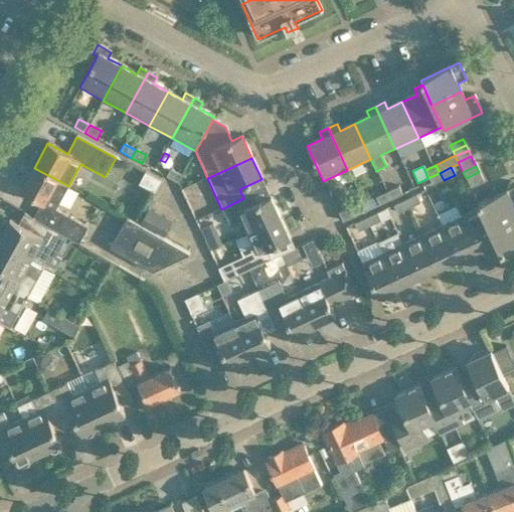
[(42,204),(34,219),(66,238),(77,244),(87,228),(54,210),(68,186),(34,168),(20,192),(42,204)]
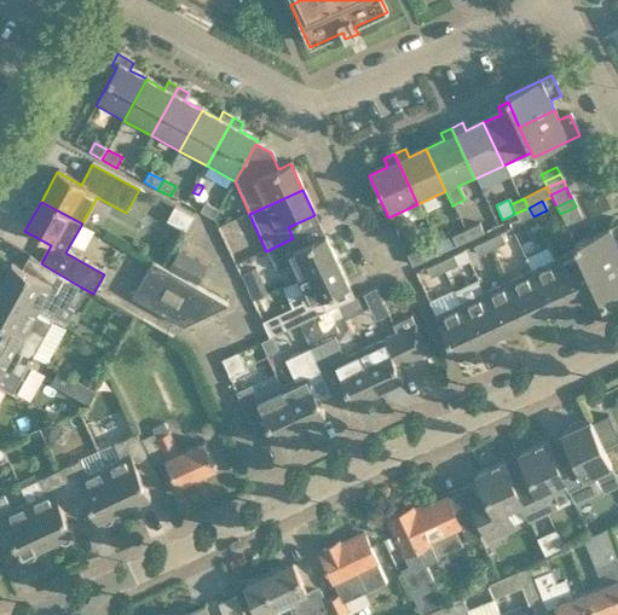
[(218,210),(204,203),(200,212),(214,219),(218,210)]
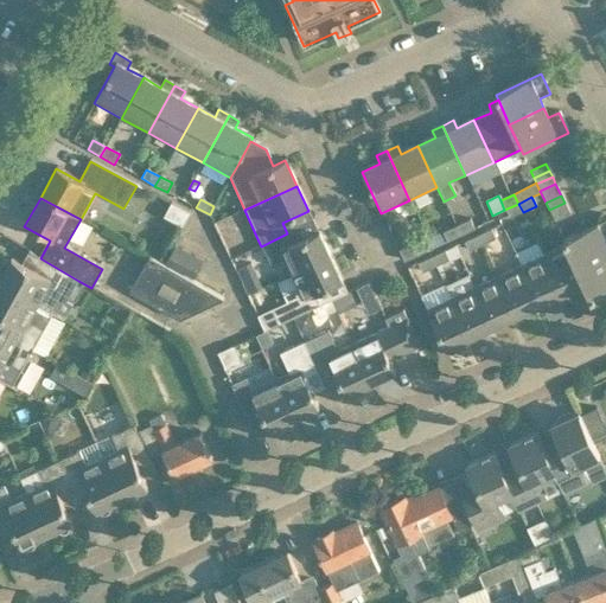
[(565,203),(549,210),(552,216),(567,209),(565,203)]
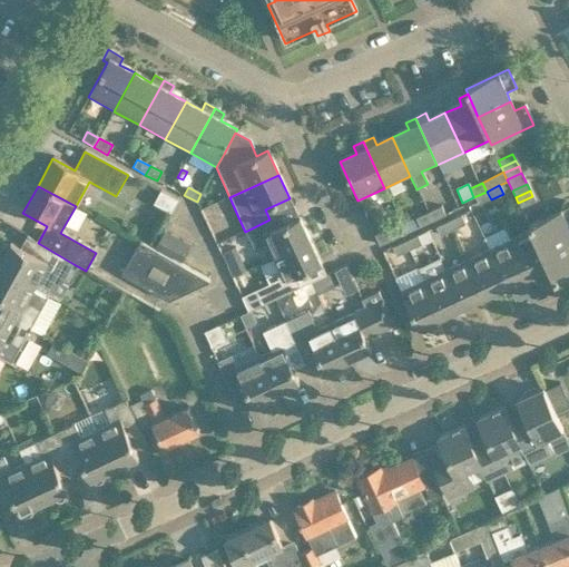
[(487,192),(473,197),(478,206),(491,199),(487,192)]
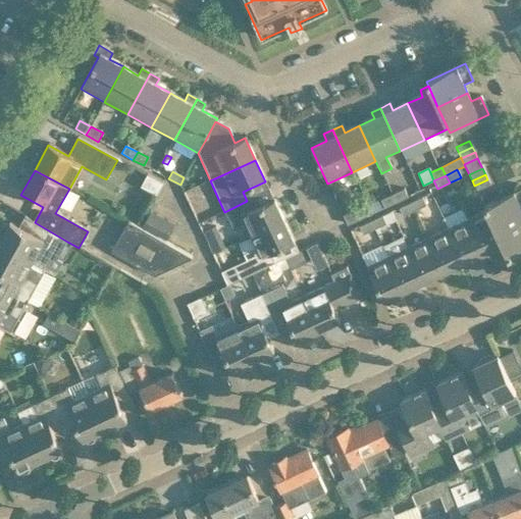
[(487,179),(474,186),(477,192),(490,186),(487,179)]
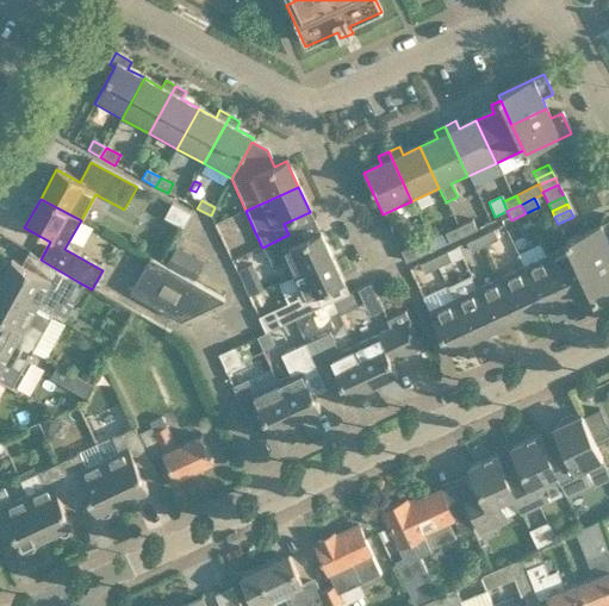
[(608,220),(565,242),(569,248),(579,272),(608,256),(608,220)]
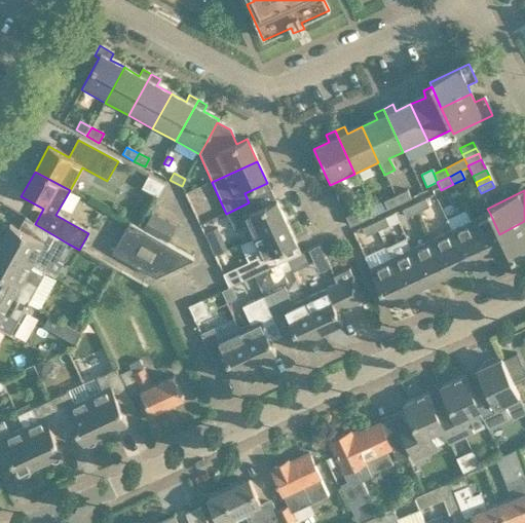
[(407,191),(395,196),(398,204),(411,198),(407,191)]
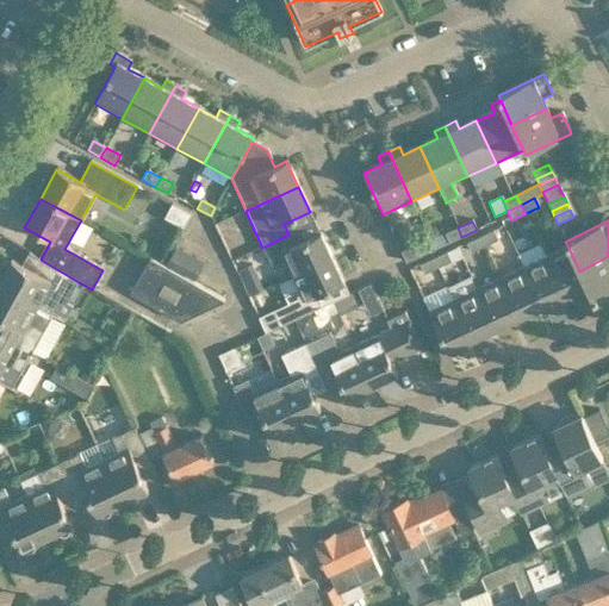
[(458,227),(445,233),(449,243),(461,237),(458,227)]
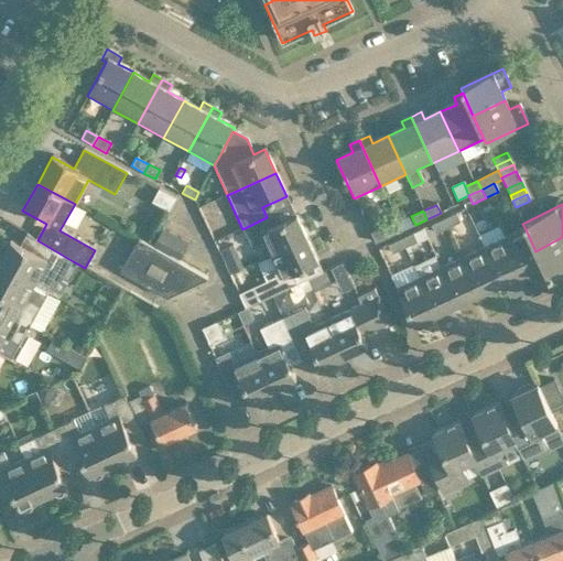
[(456,215),(443,220),(447,229),(461,224),(456,215)]
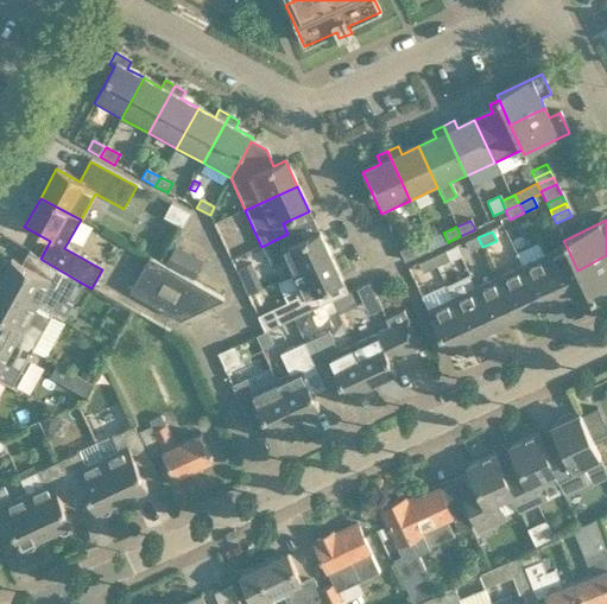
[(288,234),(261,247),(271,267),(284,261),(291,277),(330,259),(320,234),(292,246),(288,234)]
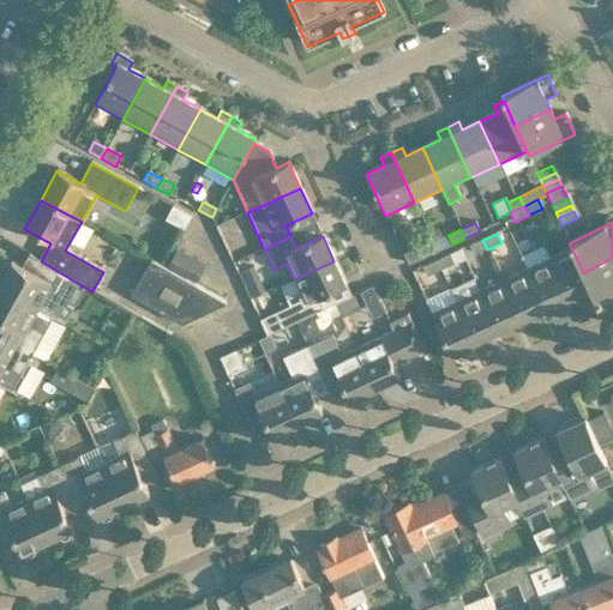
[(433,240),(403,254),(408,266),(438,253),(433,240)]
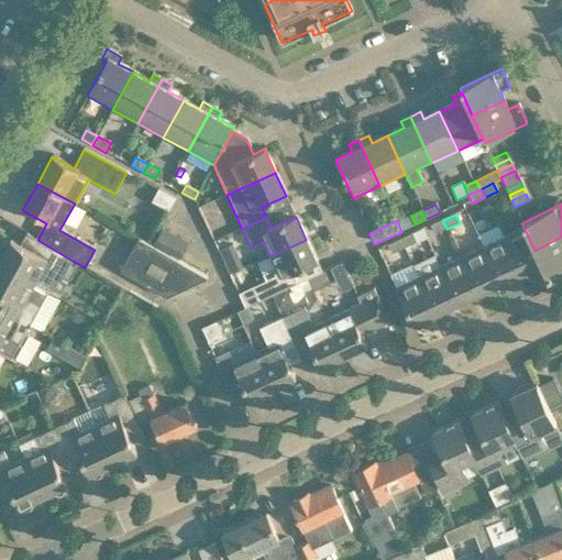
[(430,226),(434,234),(447,229),(442,220),(430,226)]
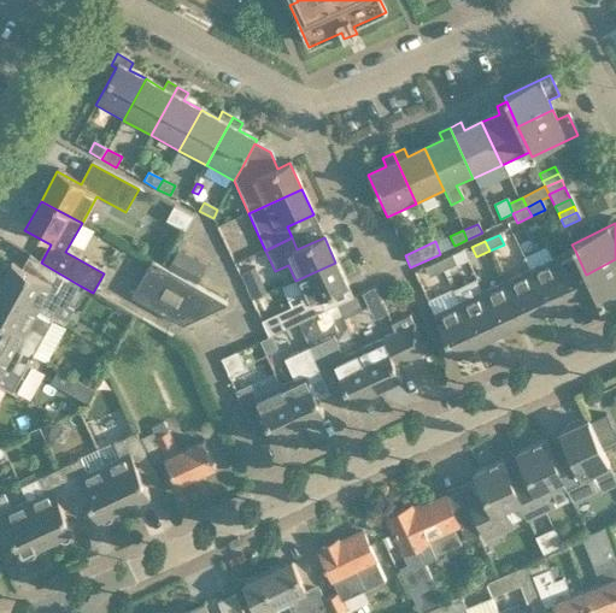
[(532,266),(552,259),(549,248),(527,257),(532,266)]
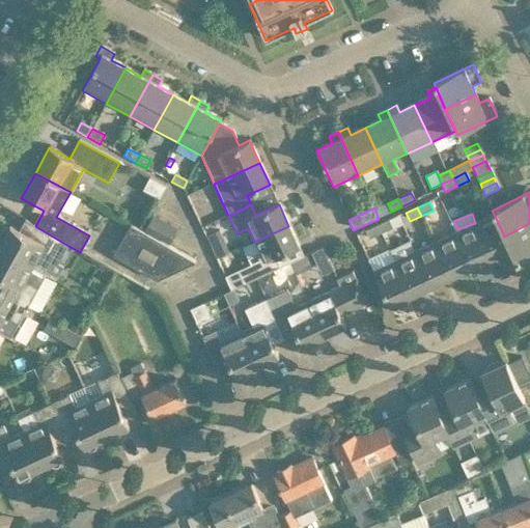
[(495,216),(474,225),(491,260),(511,251),(504,237),(495,216)]
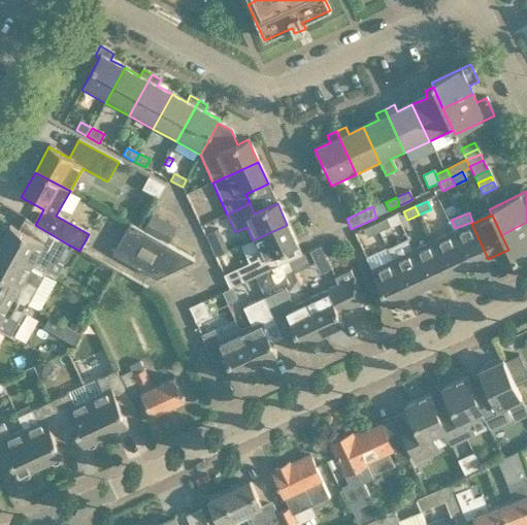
[(144,229),(168,242),(176,229),(152,216),(144,229)]
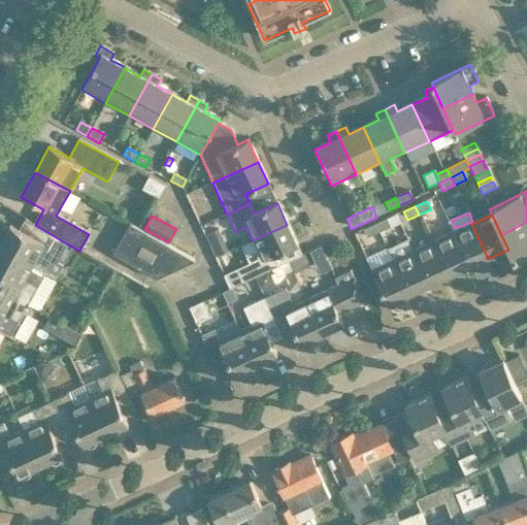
[(9,226),(0,242),(0,250),(44,275),(44,274),(55,280),(63,265),(58,262),(68,244),(35,225),(25,220),(18,231),(9,226)]
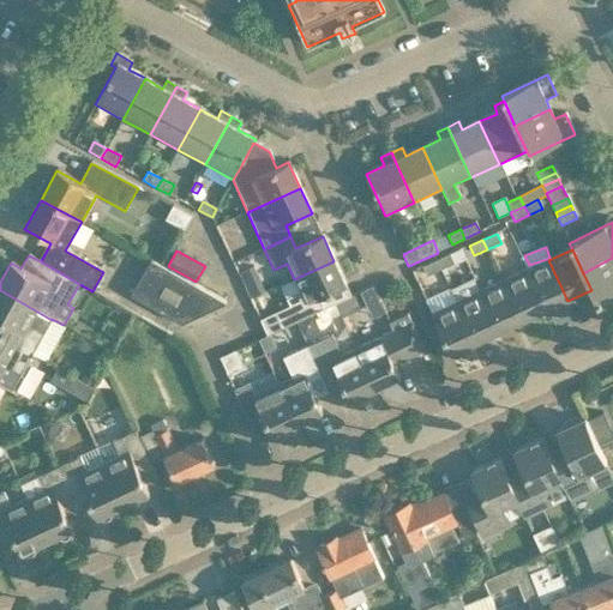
[(450,255),(436,261),(439,271),(454,265),(450,255)]
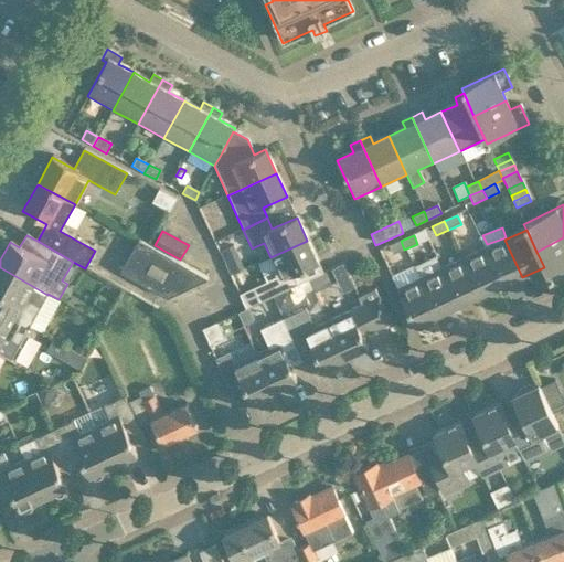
[(563,237),(536,252),(544,267),(550,279),(563,272),(563,237)]
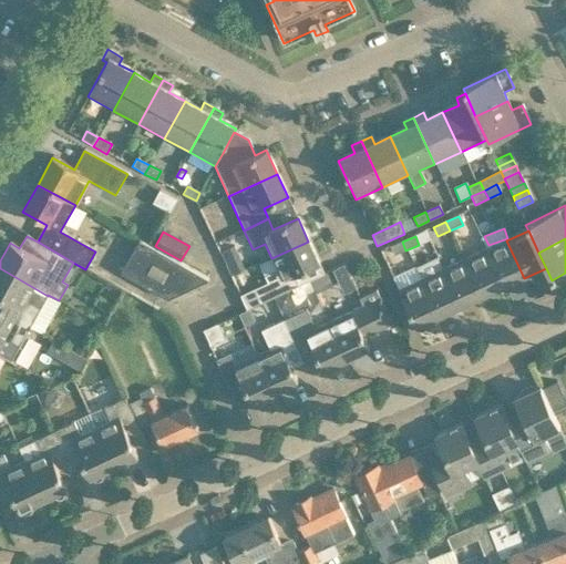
[(506,241),(485,250),(502,288),(524,278),(506,241)]
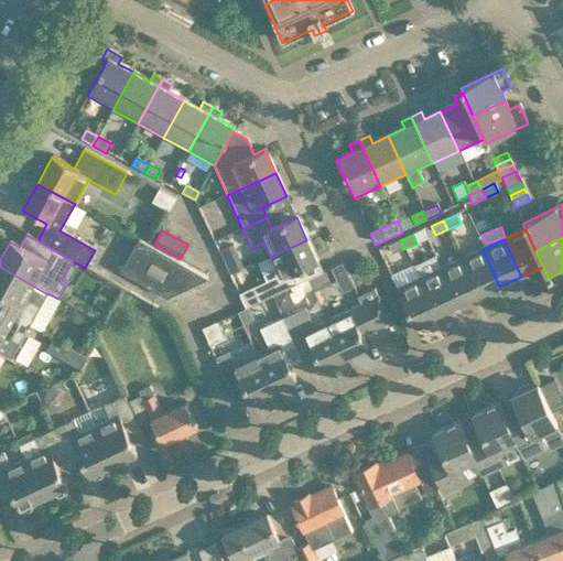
[(139,240),(120,273),(166,299),(207,280),(139,240)]
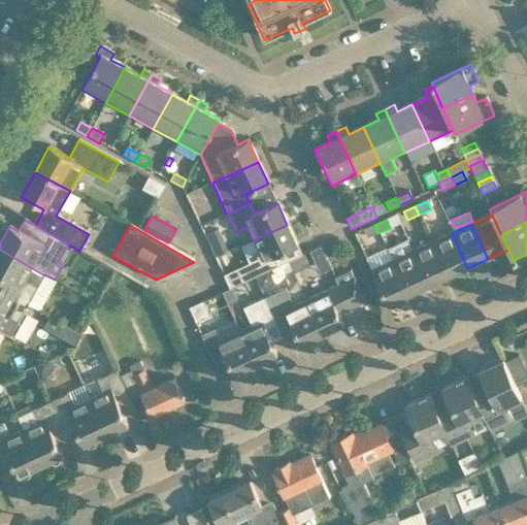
[(249,264),(223,276),(229,290),(278,267),(273,258),(297,247),(287,225),(253,240),(259,253),(246,258),(249,264)]
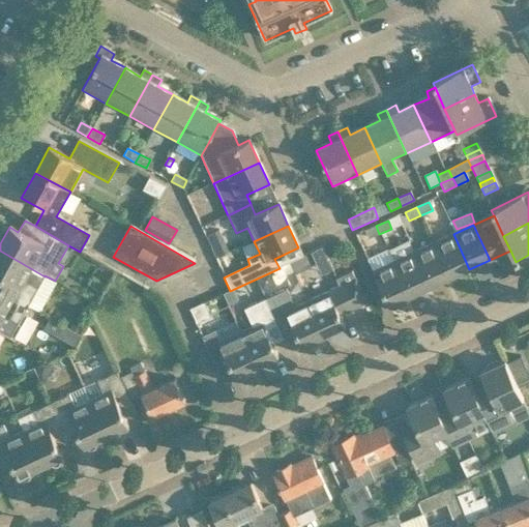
[(364,231),(368,239),(379,234),(376,226),(364,231)]
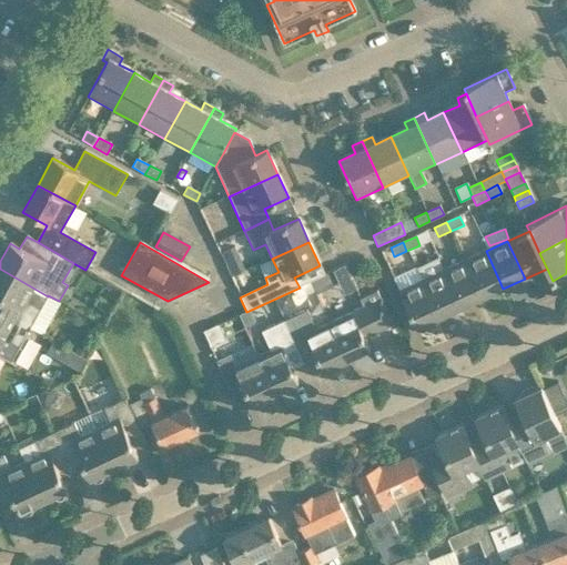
[(235,249),(221,255),(225,263),(239,258),(235,249)]
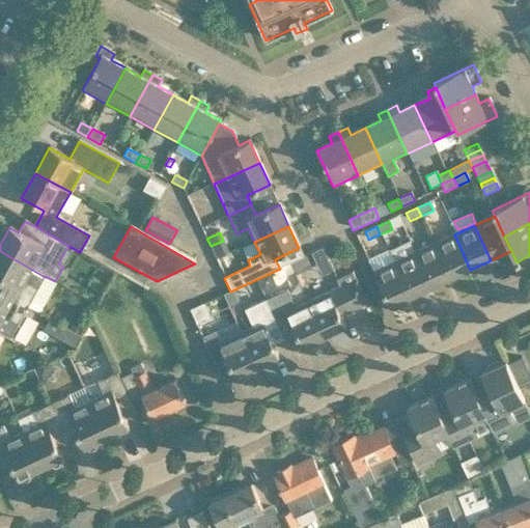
[(454,234),(434,244),(450,279),(470,270),(454,234)]
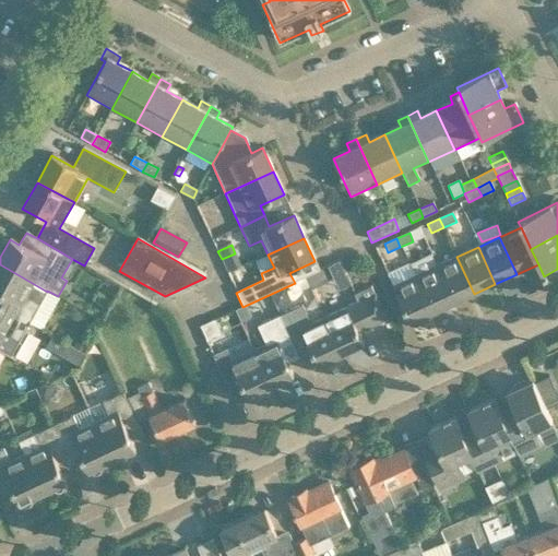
[(456,257),(436,268),(452,304),(474,294),(456,257)]
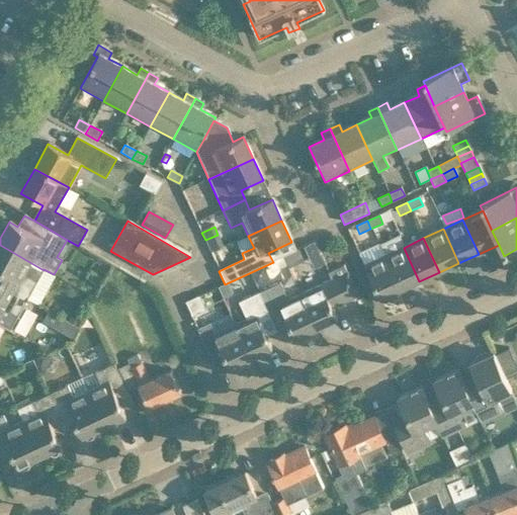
[(0,285),(26,301),(44,270),(0,245),(0,285)]
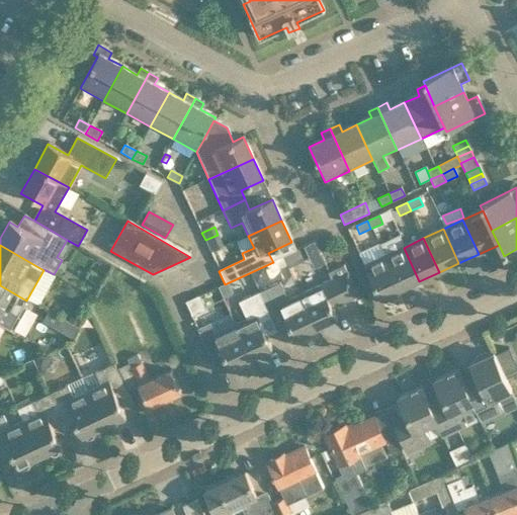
[(404,248),(383,257),(400,290),(419,281),(404,248)]
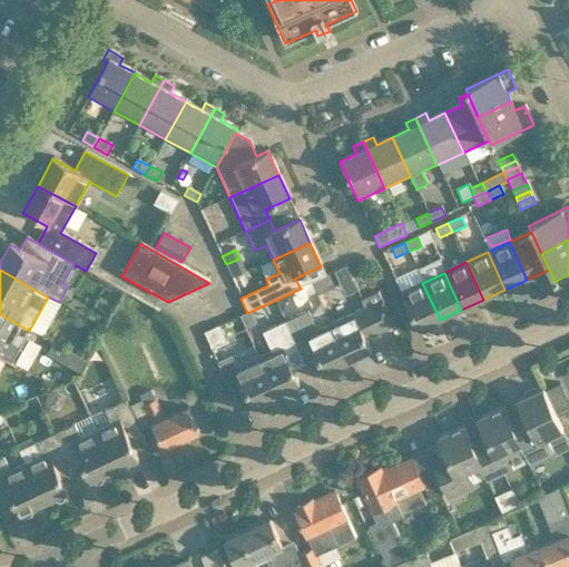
[(422,283),(421,283),(400,293),(418,330),(440,320),(422,283)]
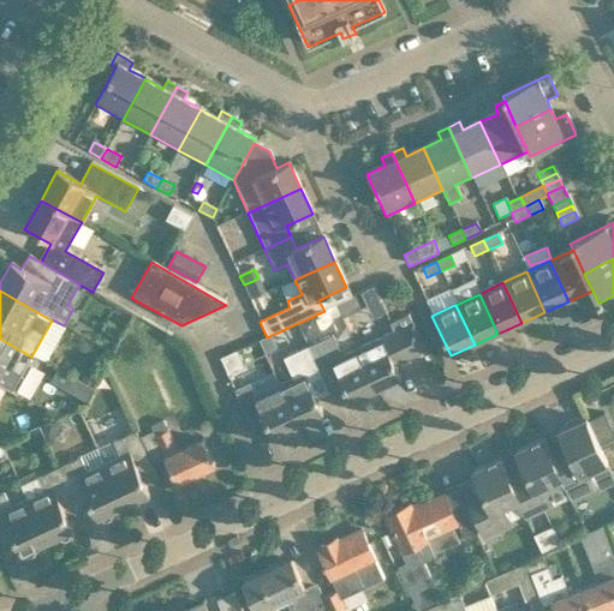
[(393,334),(356,351),(375,391),(400,379),(394,366),(424,352),(407,316),(389,324),(393,334)]
